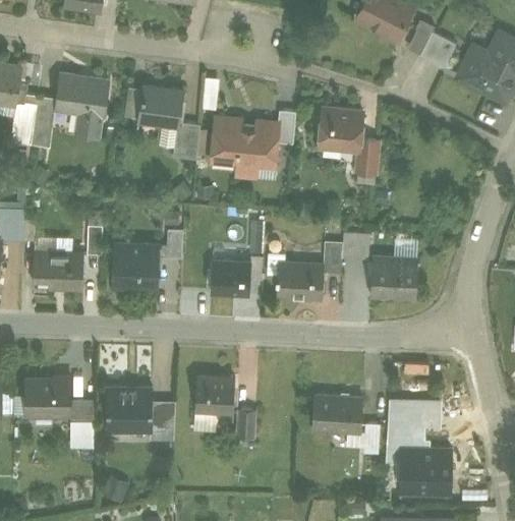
[(102,0),(60,0),(60,7),(101,12),(102,0)]
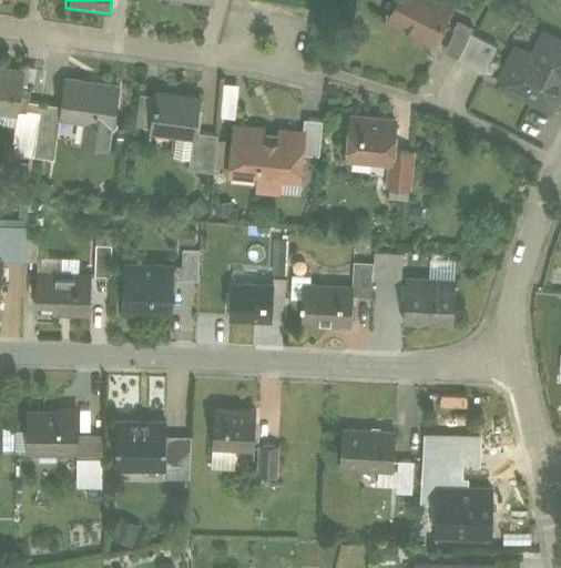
[(436,49),(458,4),(448,0),(395,0),(384,23),(436,49)]
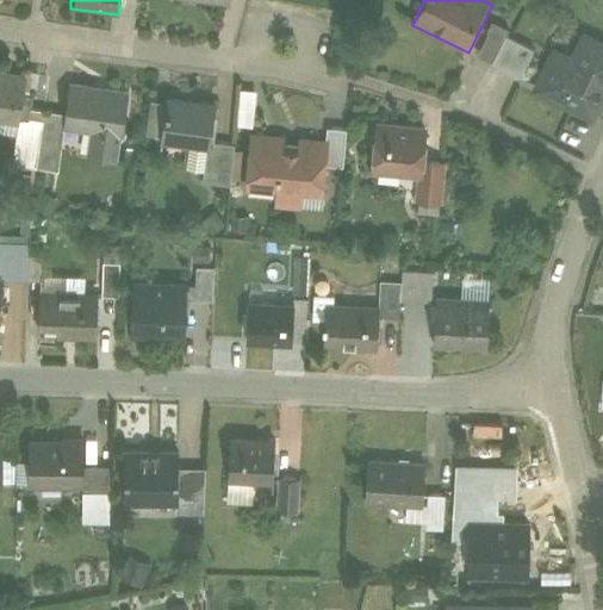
[(493,68),(508,38),(511,31),(496,23),(478,60),(493,68)]
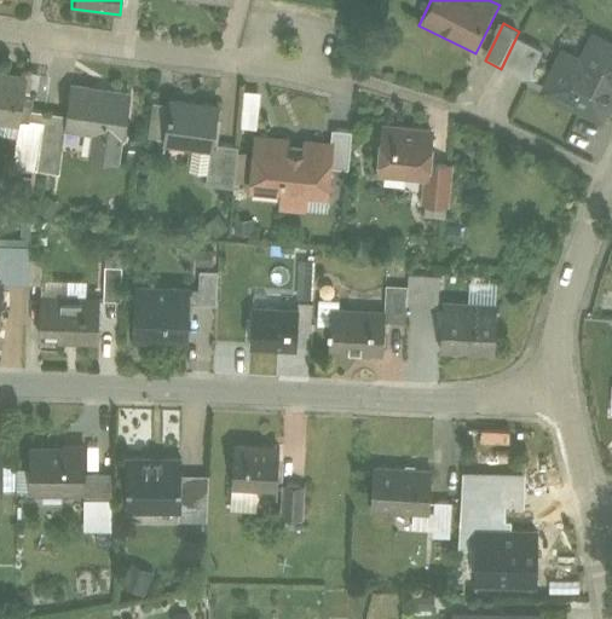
[(549,91),(611,123),(611,40),(604,36),(592,59),(571,48),(549,91)]
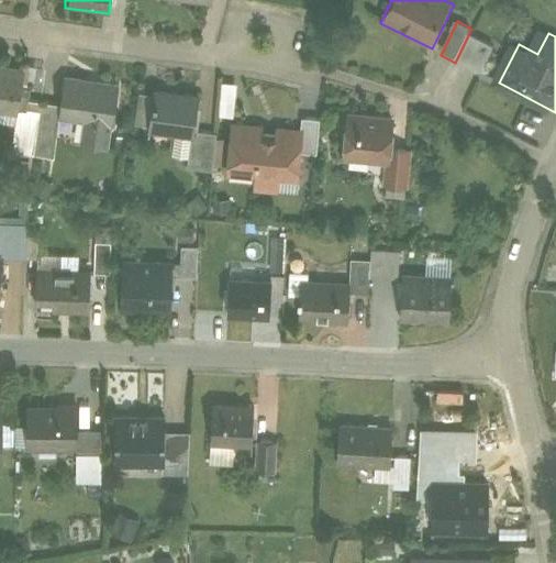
[(455,63),(481,75),(495,48),(468,35),(455,63)]
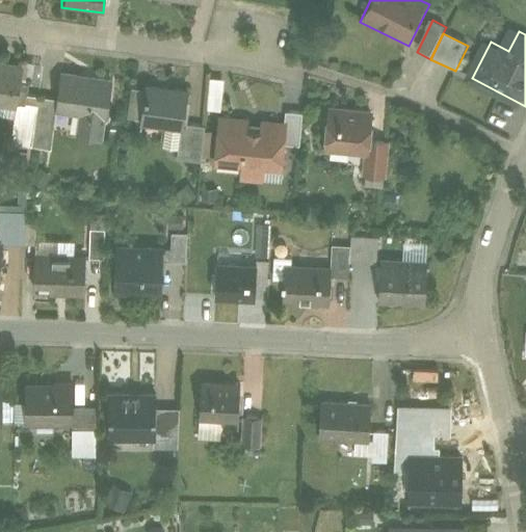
[(0,104),(17,107),(17,104),(22,65),(0,62),(0,104)]
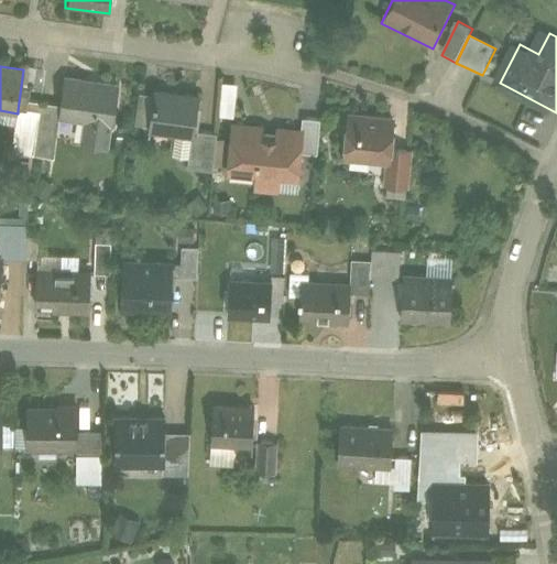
[(61,106),(58,122),(85,126),(82,147),(108,150),(110,129),(112,129),(118,84),(65,76),(61,106)]
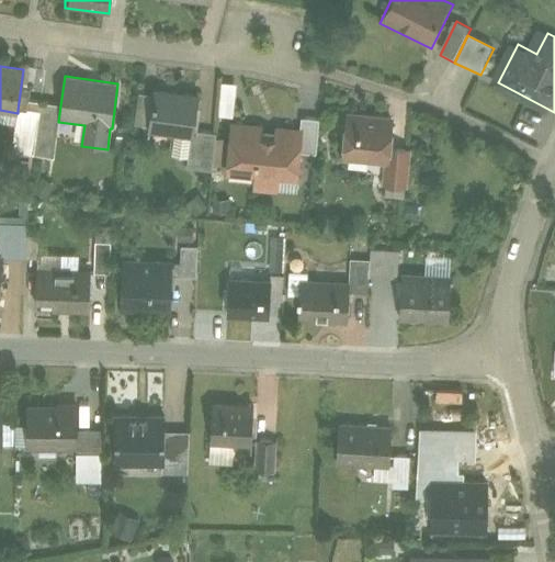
[(237,113),(241,81),(228,80),(224,112),(237,113)]
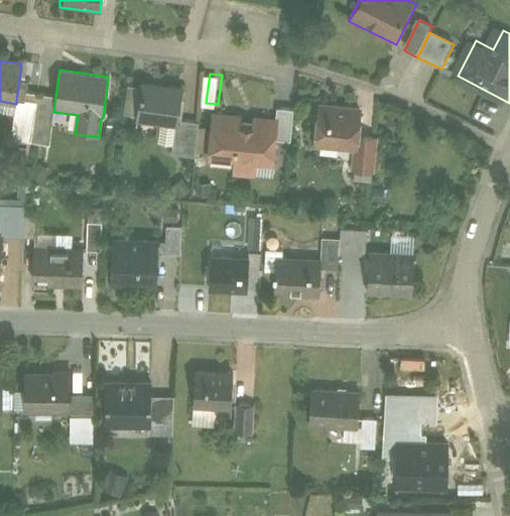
[(184,87),(141,82),(140,88),(137,118),(136,123),(175,128),(179,128),(180,122),(184,87)]
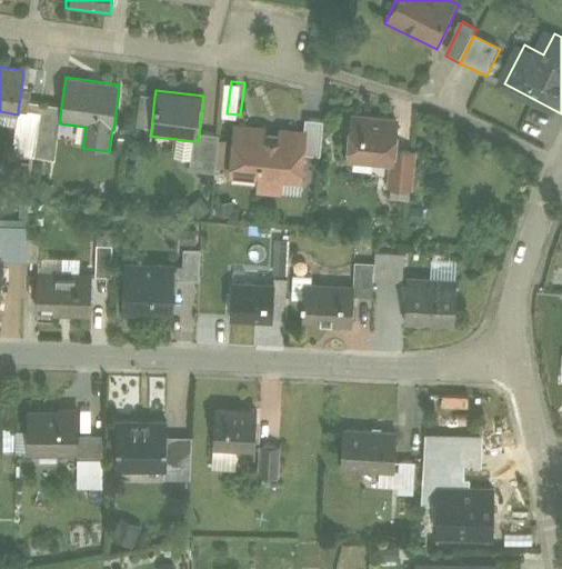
[(137,129),(151,130),(154,97),(141,96),(137,129)]
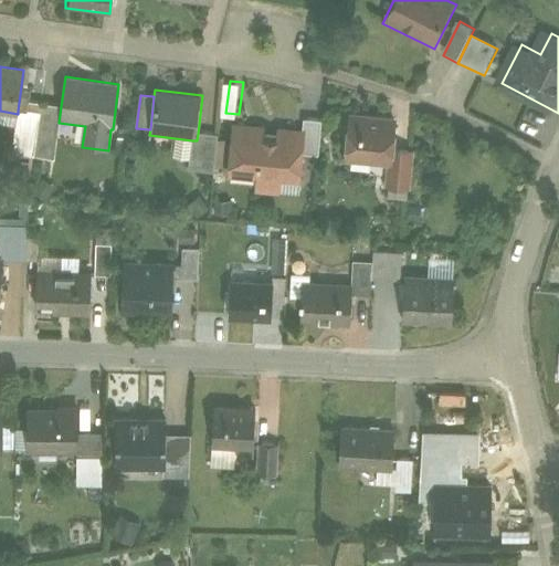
[(27,112),(18,111),(18,114),(12,155),(37,158),(44,98),(39,98),(38,104),(28,103),(27,112)]
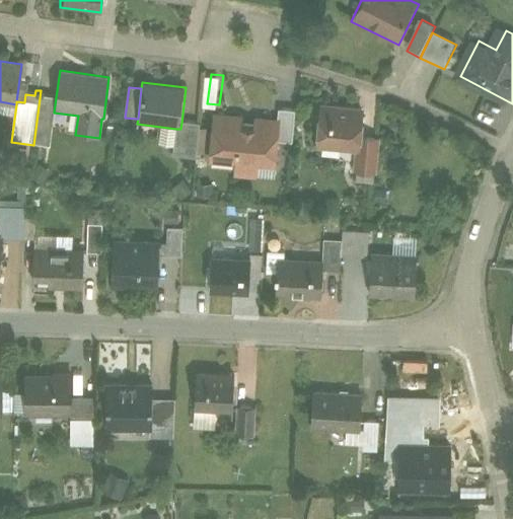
[(43,90),(41,90),(33,145),(50,147),(54,113),(56,97),(42,95),(43,90)]
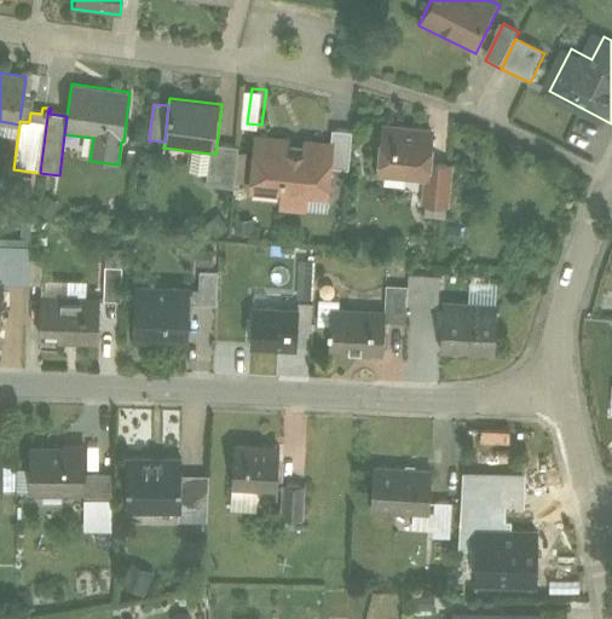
[(433,127),(381,123),(377,178),(425,180),(428,181),(431,163),(433,127)]
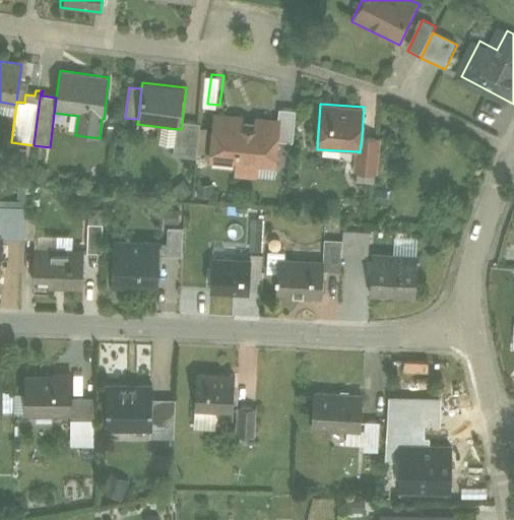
[(281,119),(278,146),(293,147),(296,111),(278,110),(277,119),(281,119)]
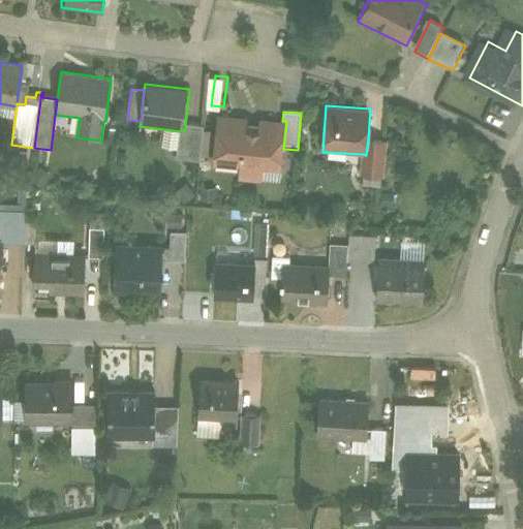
[(248,118),(214,115),(213,131),(210,161),(210,166),(240,169),(239,180),(262,181),(263,170),(281,173),(283,149),(286,121),(282,121),(259,119),(258,130),(247,129),(248,118)]
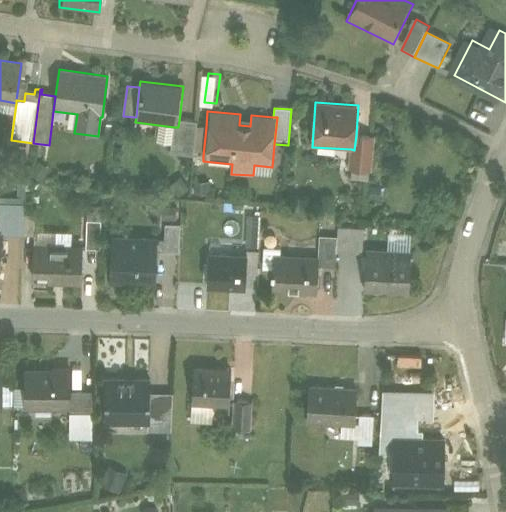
[(197,123),(179,121),(178,127),(174,127),(171,155),(193,158),(193,155),(197,127),(197,123)]
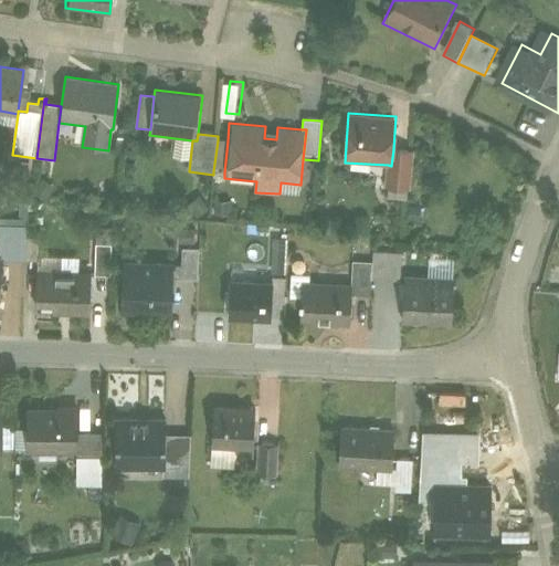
[(224,173),(228,140),(218,140),(213,171),(224,173)]
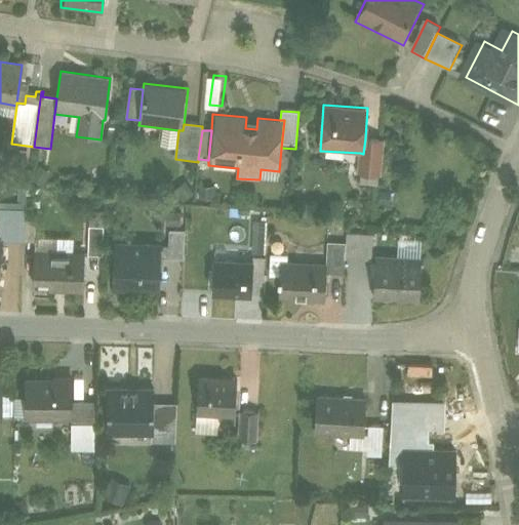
[(385,139),(365,138),(363,154),(360,153),(358,176),(383,178),(385,139)]
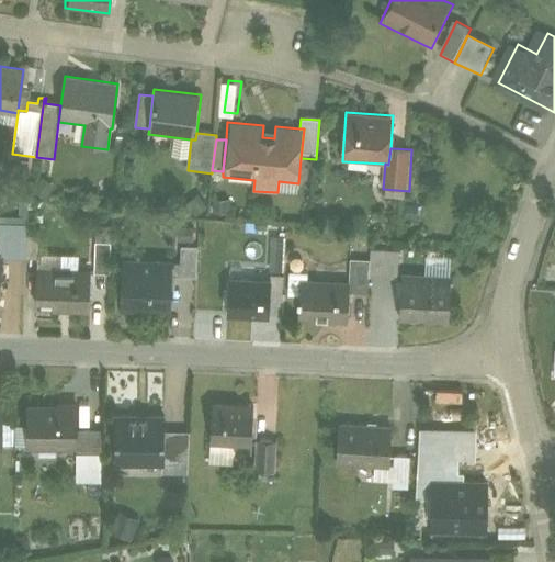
[(207,209),(199,197),(185,205),(194,217),(207,209)]
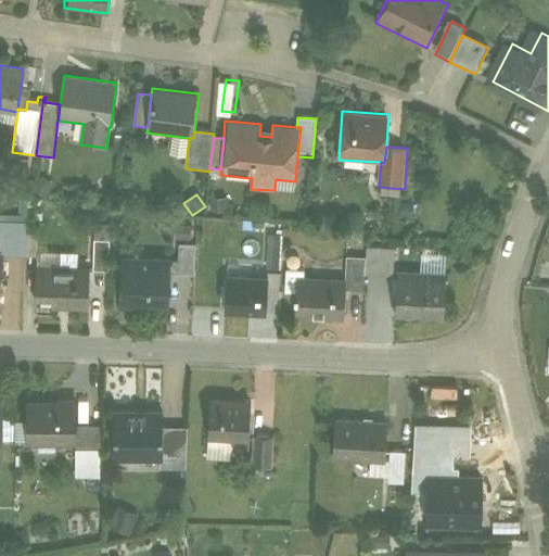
[(226,198),(212,198),(212,211),(226,211),(226,198)]
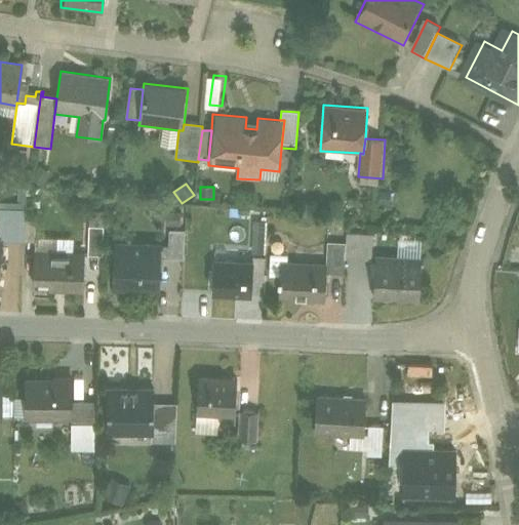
[(0,212),(0,240),(1,240),(1,243),(24,244),(25,213),(0,212)]
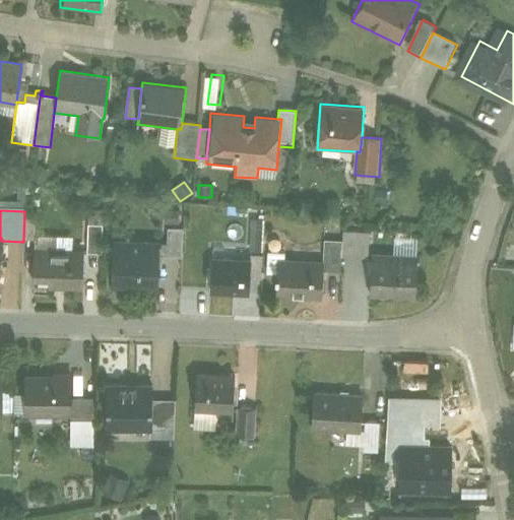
[(181,226),(181,211),(168,210),(167,225),(181,226)]
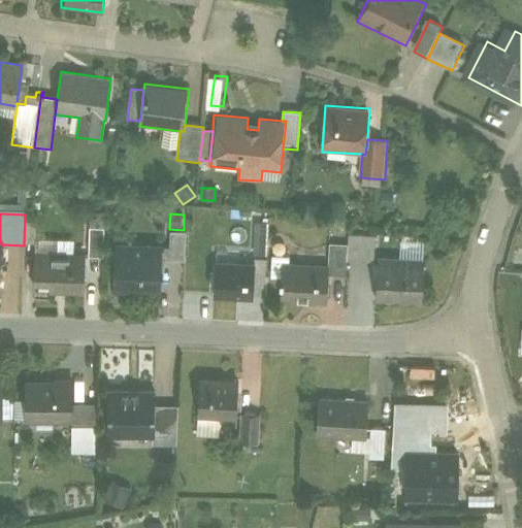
[(273,251),(273,219),(264,219),(263,251),(273,251)]
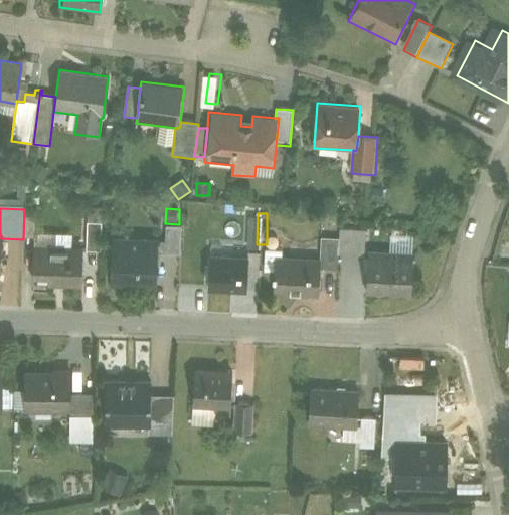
[(87,223),(86,252),(102,253),(103,223),(87,223)]
